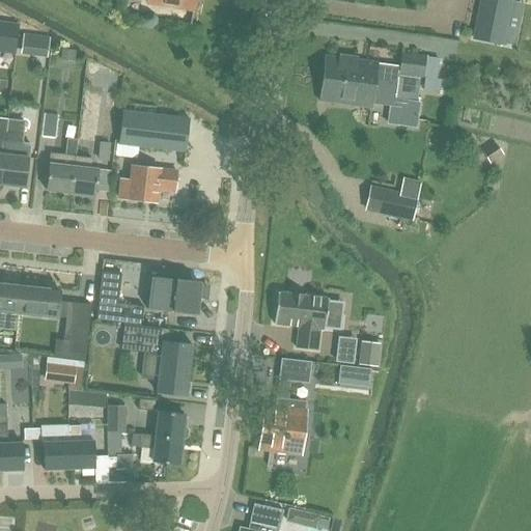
[(503,47),(512,0),(479,0),(471,39),(503,47)]
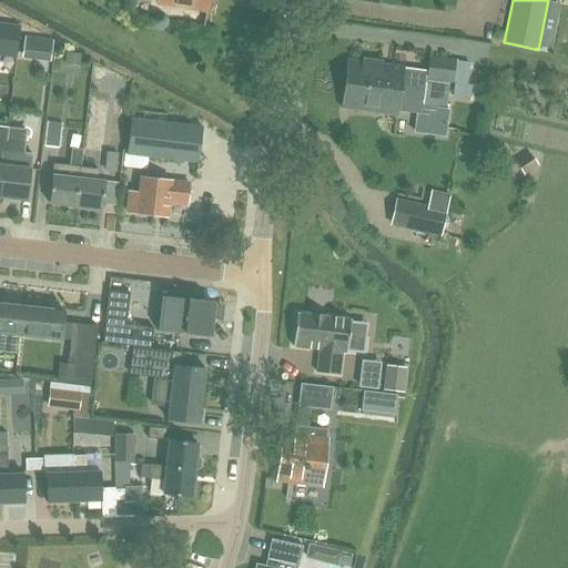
[(0,23),(0,40),(18,42),(20,27),(0,23)]
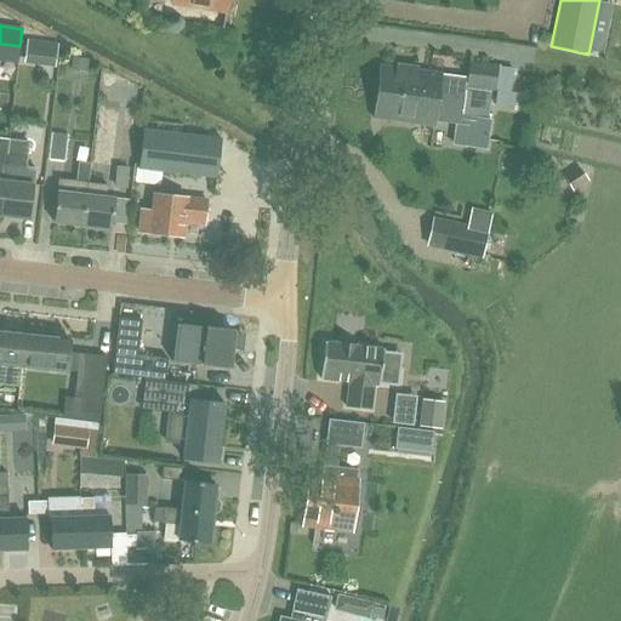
[(41,44),(27,41),(24,66),(39,68),(41,44)]
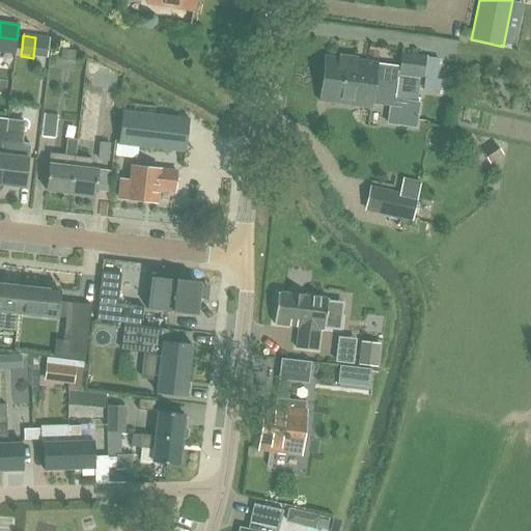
[(75,51),(62,50),(61,60),(74,61),(75,51)]
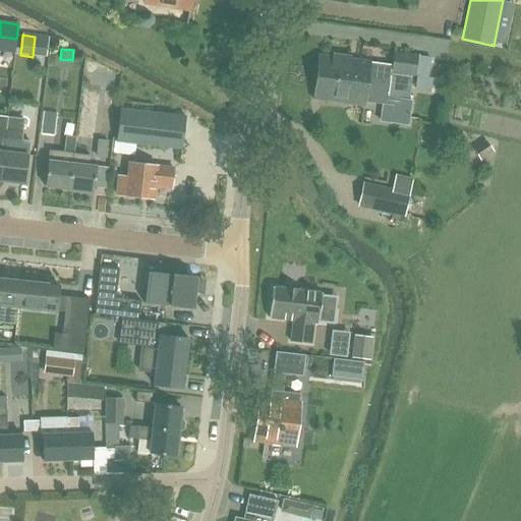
[(428,76),(430,56),(393,51),(392,64),(391,73),(412,75),(416,76),(415,88),(431,91),(432,77),(428,76)]
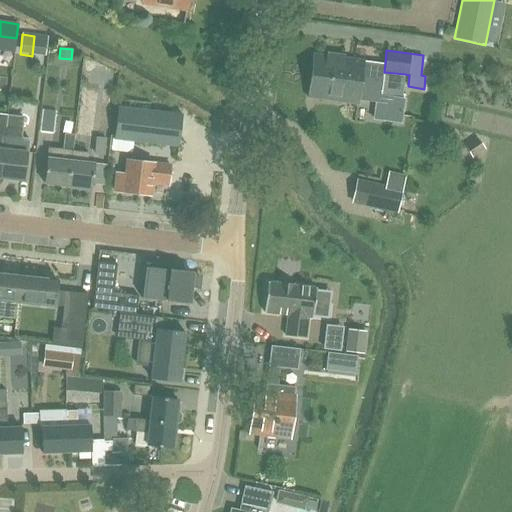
[(317,54),(314,76),(364,82),(364,81),(382,82),(384,72),(385,63),(367,61),(367,60),(348,58),(348,54),(331,52),(330,56),(317,54)]
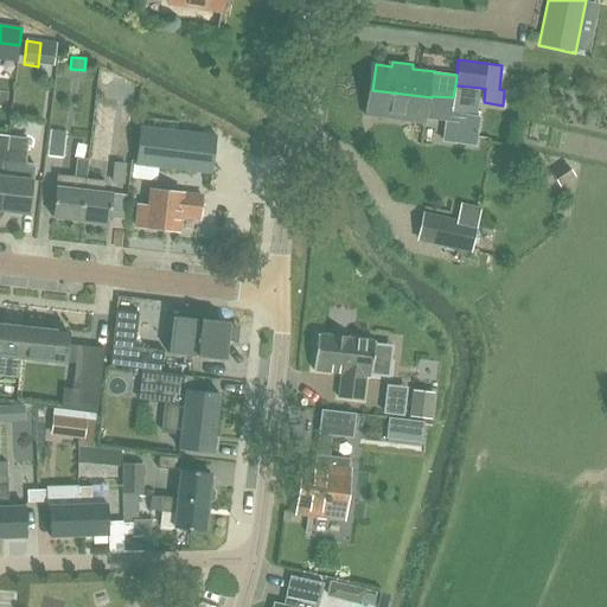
[(126,109),(129,80),(114,77),(110,107),(126,109)]
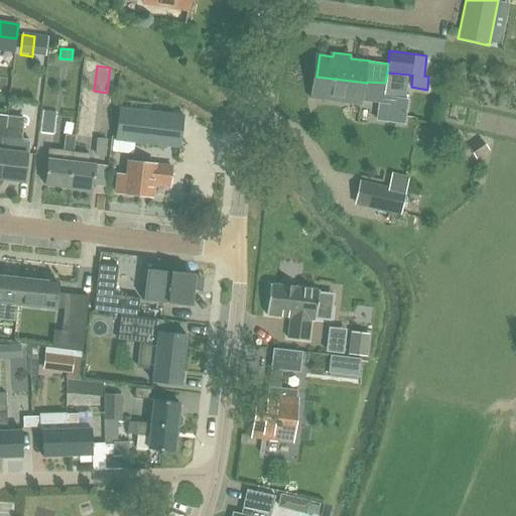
[(404,123),(407,99),(405,99),(408,75),(387,73),(385,83),(383,96),(384,100),(382,120),(404,123)]
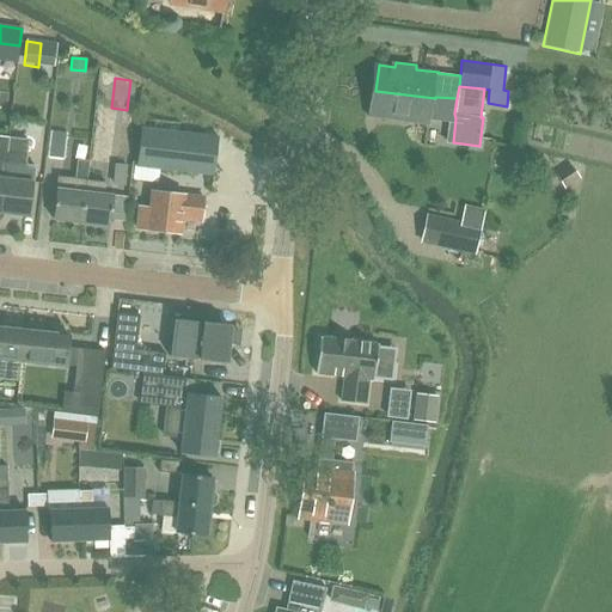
[(457,98),(435,97),(435,98),(375,91),(373,116),(433,123),(433,120),(456,123),(456,118),(454,114),(457,98)]
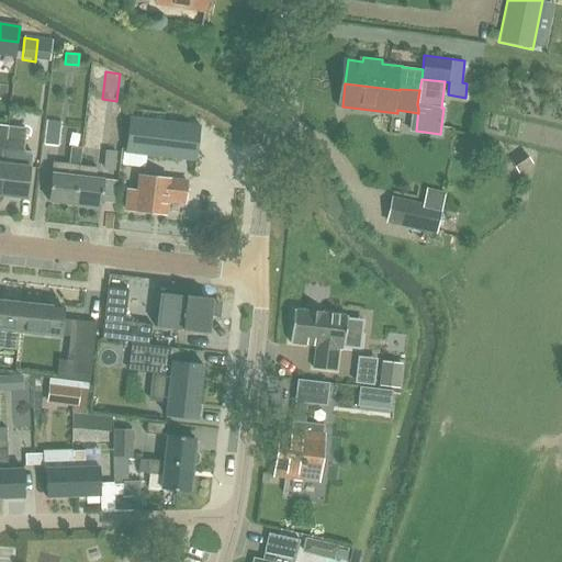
[(130,116),(125,154),(197,161),(200,125),(130,116)]
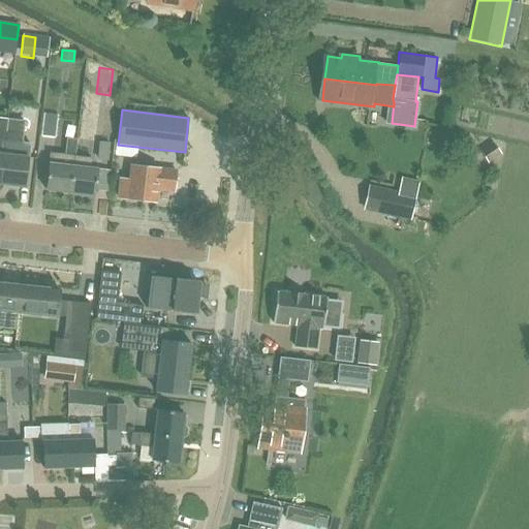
[(55,137),(58,115),(43,114),(40,136),(55,137)]
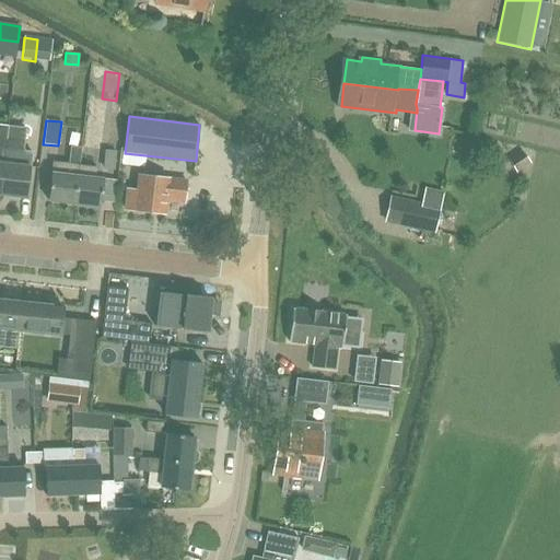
[(7,125),(6,139),(7,139),(0,190),(0,194),(26,198),(31,167),(15,165),(18,152),(23,153),(26,127),(7,125)]
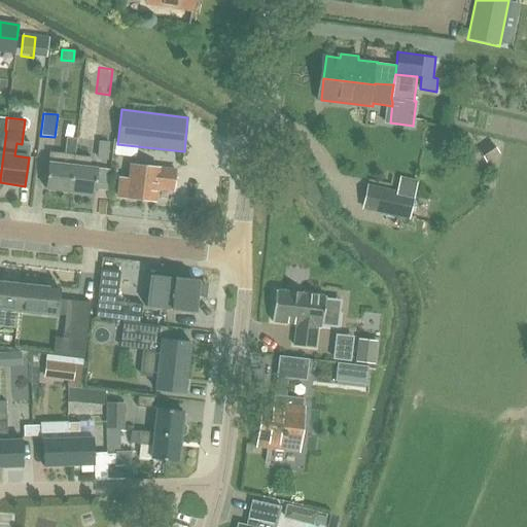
[(109,144),(112,144),(113,131),(105,130),(104,141),(98,141),(96,160),(107,161),(109,144)]
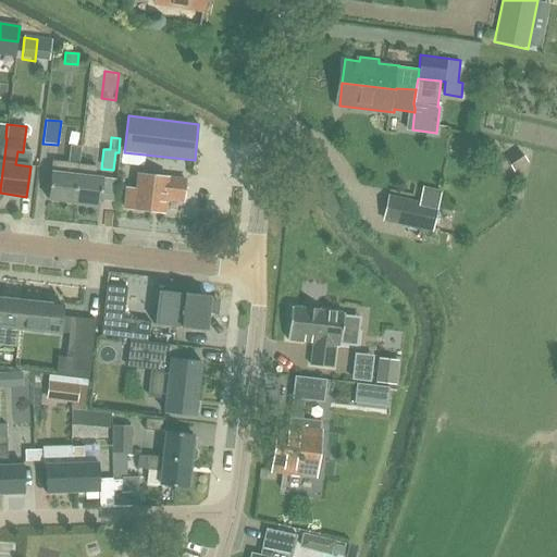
[(70,145),(67,162),(52,161),(49,184),(48,199),(74,202),(78,163),(79,164),(82,146),(70,145)]
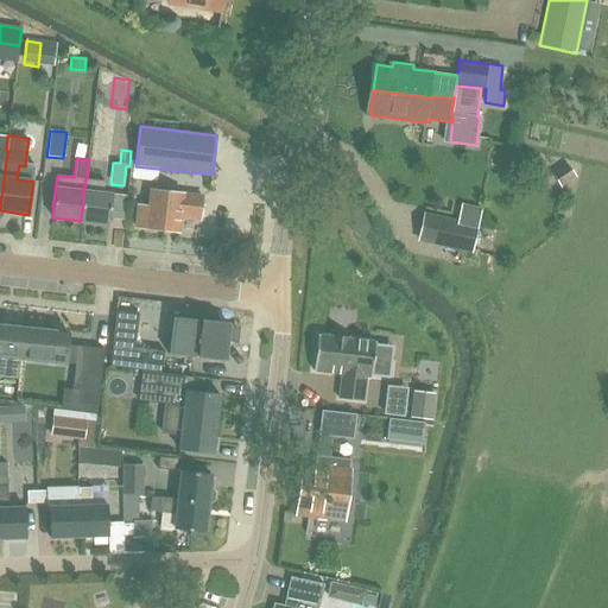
[(571,188),(588,177),(582,166),(565,177),(571,188)]
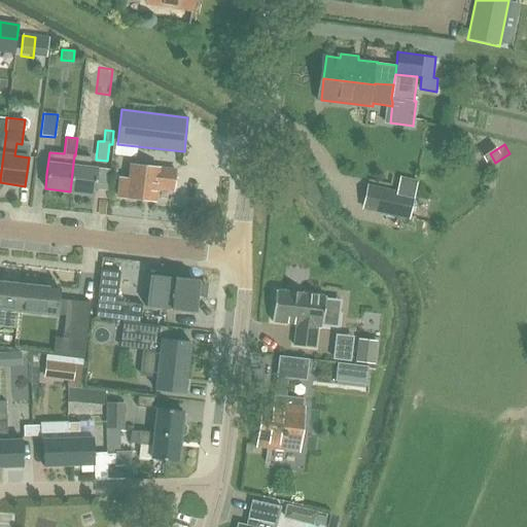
[(109,170),(91,168),(92,156),(75,155),(74,154),(70,191),(95,195),(95,188),(107,190),(109,170)]
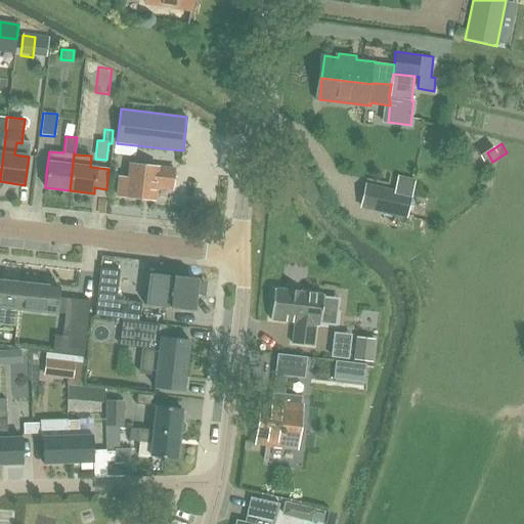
[(172,189),(175,170),(131,165),(129,179),(120,178),(118,195),(153,201),(155,186),(172,189)]
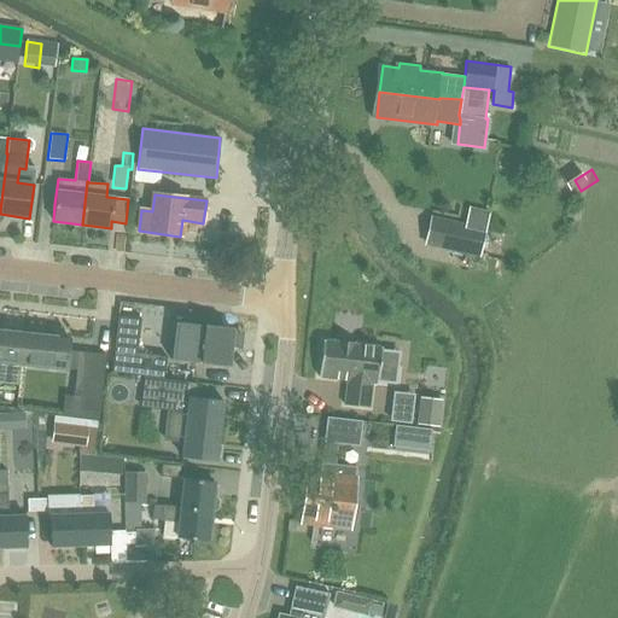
[(430,219),(424,245),(481,257),(487,232),(430,219)]
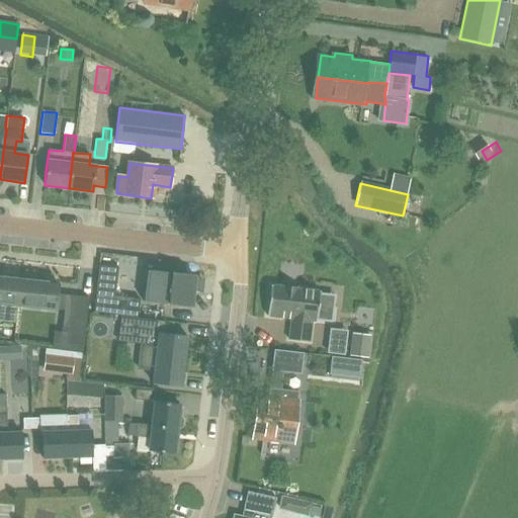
[(98,263),(93,312),(121,316),(139,318),(141,297),(114,294),(118,265),(98,263)]
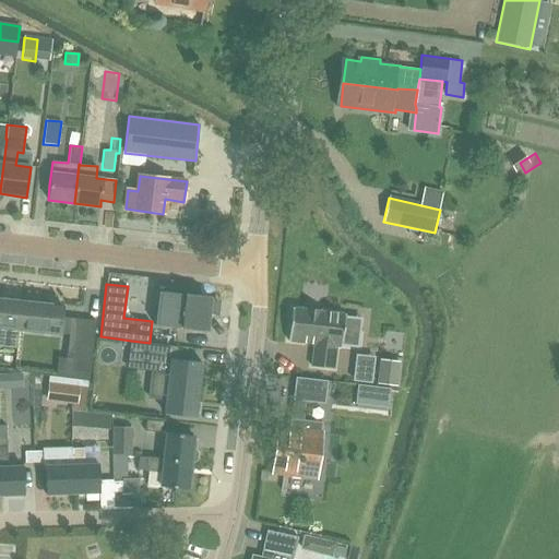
[(158,293),(155,326),(205,332),(209,298),(158,293)]
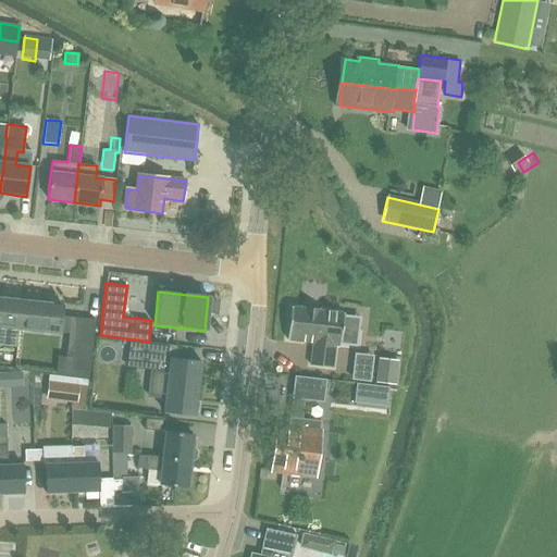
[(0,325),(19,329),(22,300),(0,297),(0,325)]
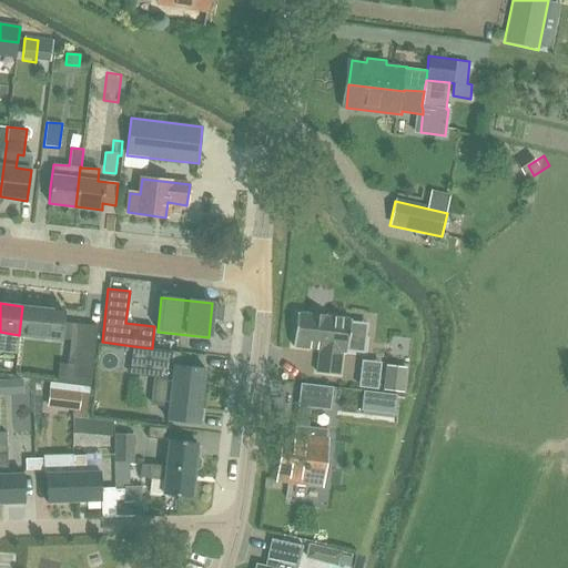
[(22,306),(19,335),(69,340),(70,341),(67,363),(92,365),(97,326),(63,323),(64,311),(49,310),(24,306),(22,306)]
